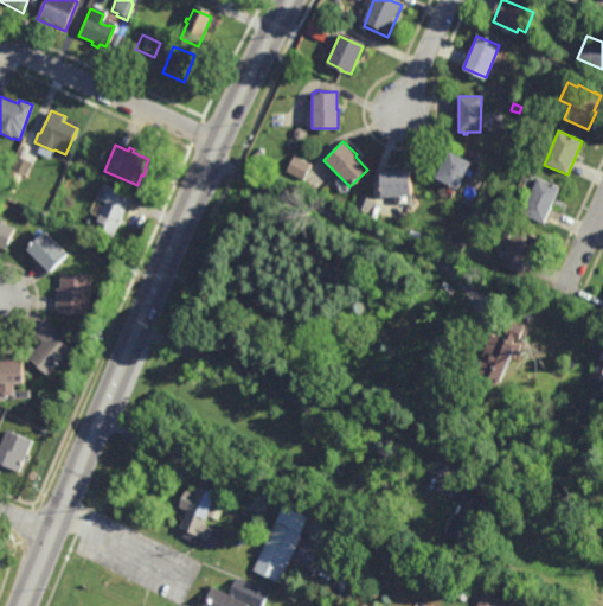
[(460,187),(454,185),(453,187),(448,186),(450,183),(437,177),(450,150),(473,161),(460,187)]
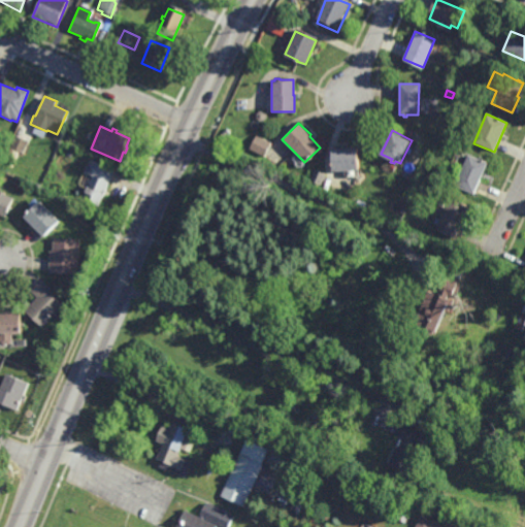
[(22,155),(8,149),(14,136),(27,141),(22,155)]
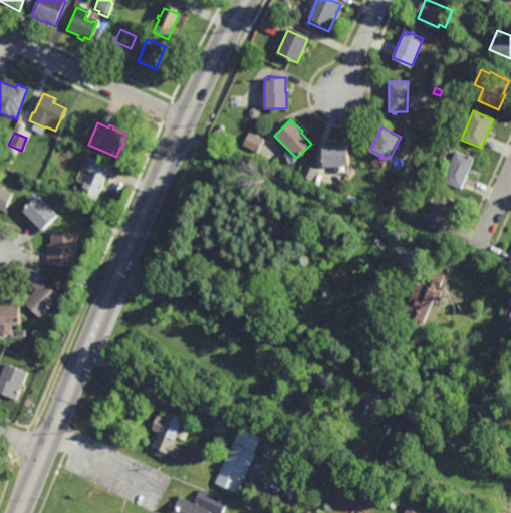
[(255,154),(241,147),(248,133),(262,140),(255,154)]
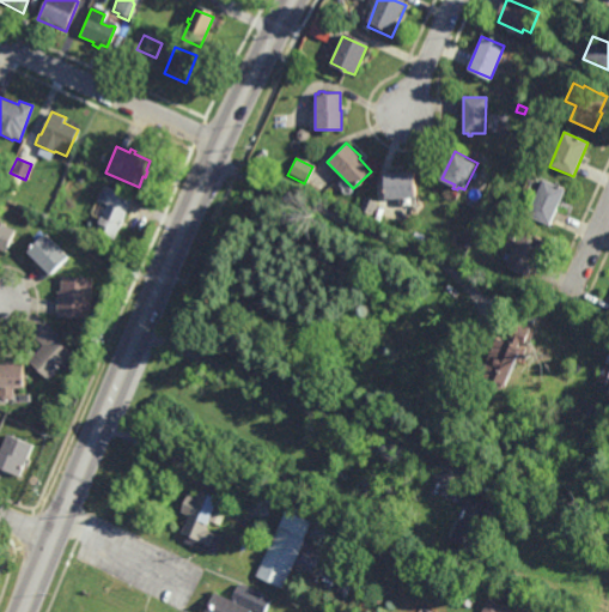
[(387,198),(387,193),(385,193),(385,188),(387,188),(385,171),(415,171),(416,198),(387,198)]
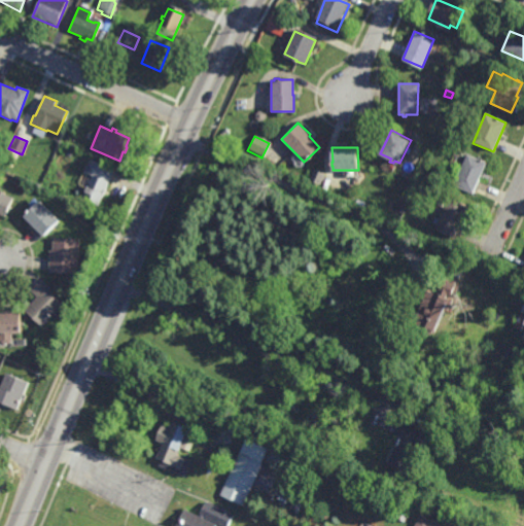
[(479,160),(480,159),(482,160),(482,161),(486,163),(473,195),(452,185),(466,154),(479,160)]
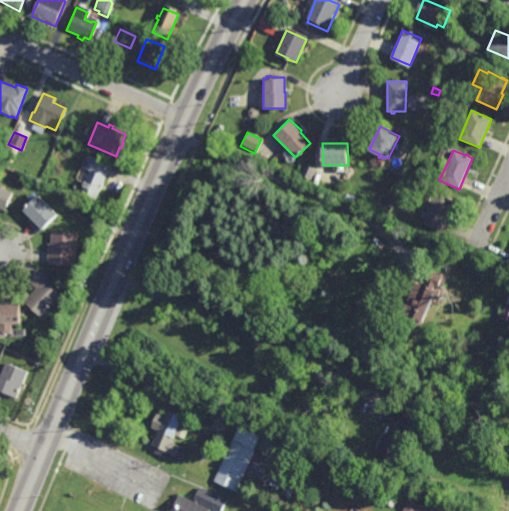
[(104,177),(103,177),(93,201),(78,194),(87,171),(79,168),(84,156),(109,166),(104,177)]
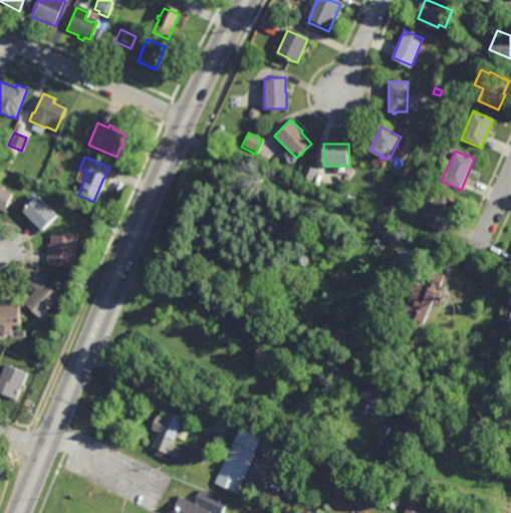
[(0,187),(5,189),(4,190),(12,193),(4,212),(0,210),(0,187)]
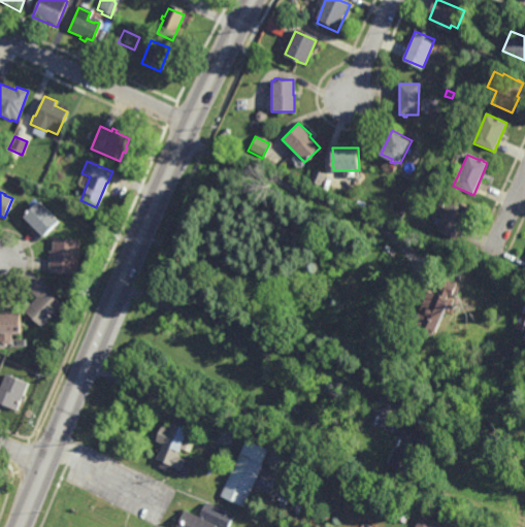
[(461,204),(461,203),(463,204),(462,205),(467,207),(454,238),(434,229),(448,198),(461,204)]
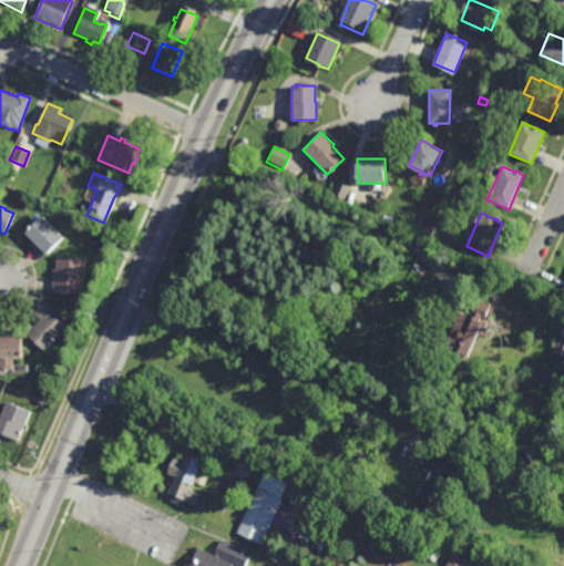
[(42,218),(44,216),(65,237),(48,255),(27,233),(36,224),(32,220),(38,215),(42,218)]
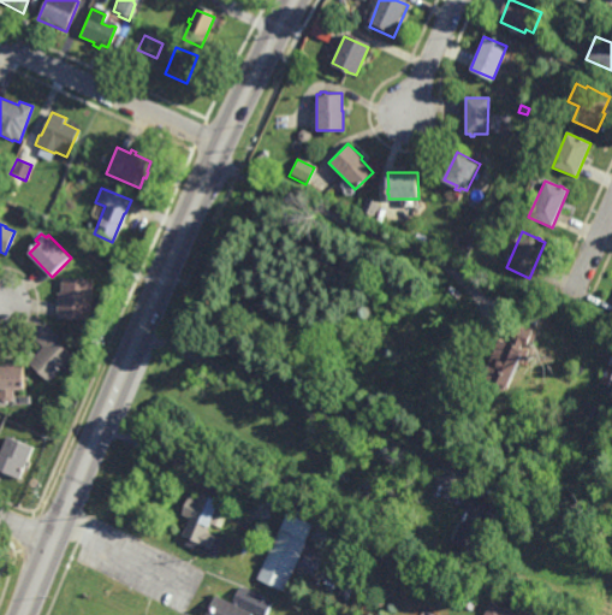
[(89,321),(57,320),(58,293),(61,294),(61,279),(90,281),(89,321)]
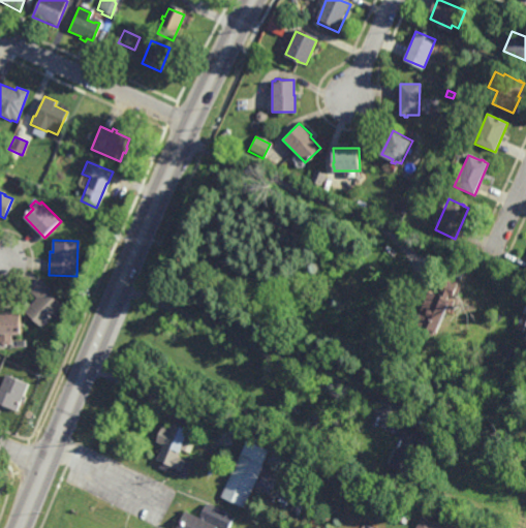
[(42,330),(24,313),(36,299),(28,290),(39,278),(51,289),(48,292),(63,306),(42,330)]
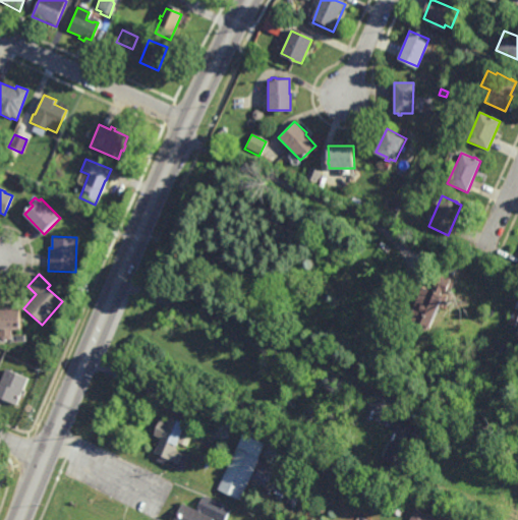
[(447,294),(441,292),(439,295),(446,297),(442,305),(439,304),(428,330),(426,329),(423,334),(414,330),(416,325),(407,321),(420,288),(430,292),(438,277),(452,283),(447,294)]
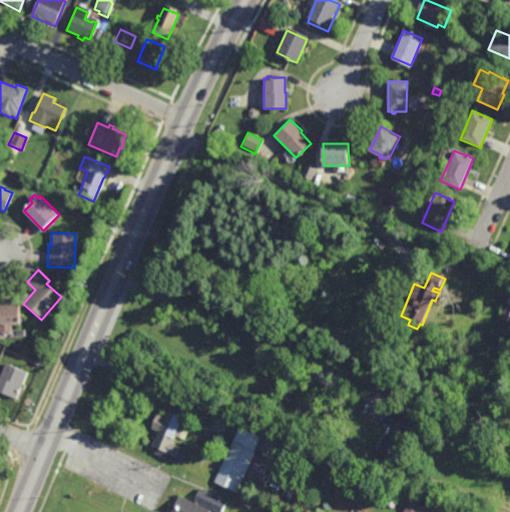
[(509,324),(499,320),(508,297),(509,297),(509,324)]
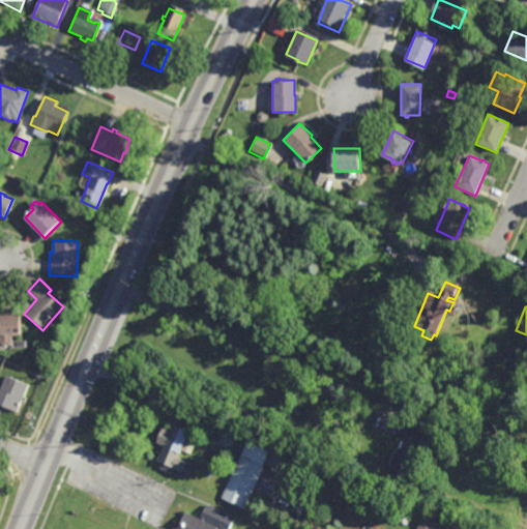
[(22,329),(23,329),(23,332),(22,332),(22,334),(11,335),(11,343),(9,343),(7,346),(2,346),(0,345),(0,314),(21,313),(22,329)]
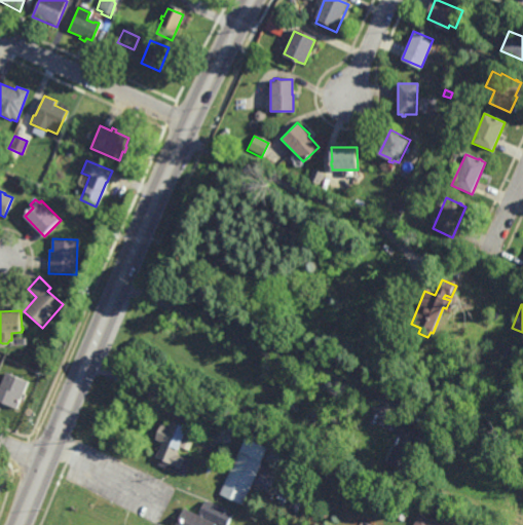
[(16,410),(3,405),(2,407),(0,406),(0,385),(5,374),(28,383),(16,410)]
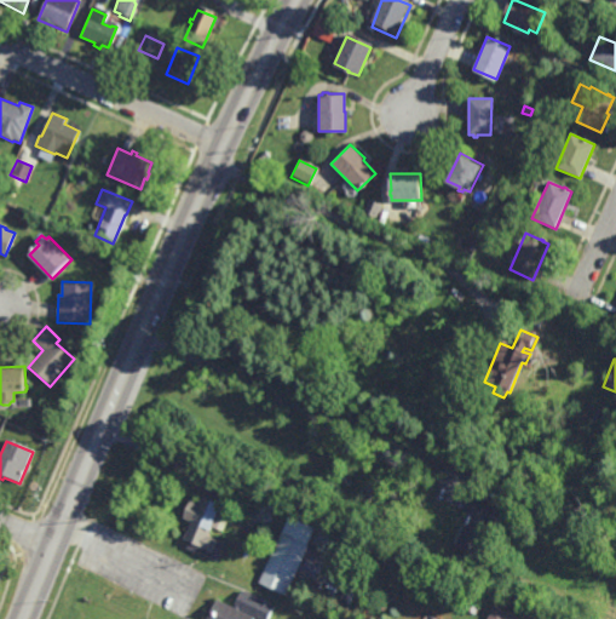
[(218,505),(220,506),(207,538),(216,542),(211,555),(182,542),(189,523),(180,520),(188,502),(196,505),(200,498),(202,498),(206,488),(223,494),(218,505)]
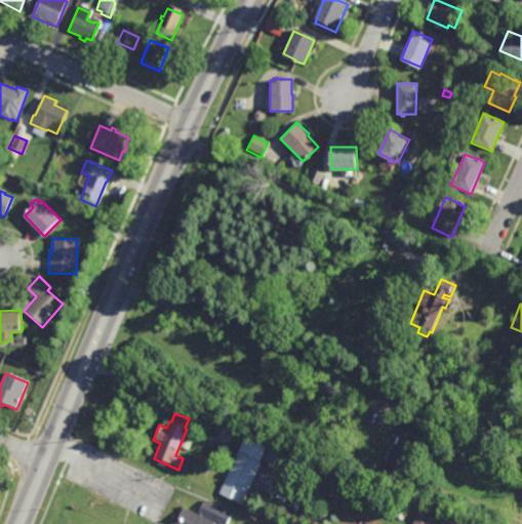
[(417,451),(413,449),(412,453),(410,453),(401,482),(384,476),(391,452),(392,453),(397,438),(398,438),(403,422),(418,428),(417,432),(424,434),(417,451)]
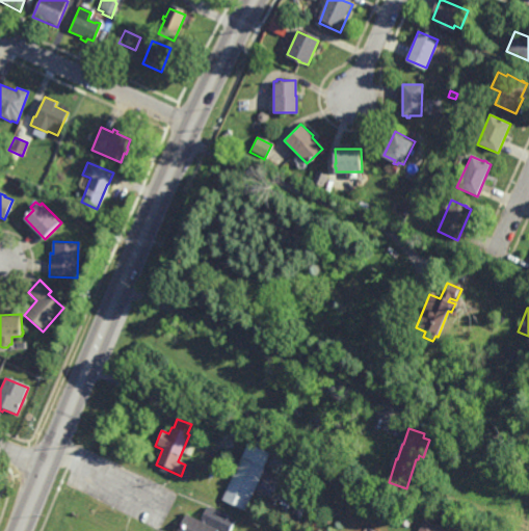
[(268,454),(262,470),(263,470),(244,512),(220,502),(239,459),(240,459),(246,445),(268,454)]
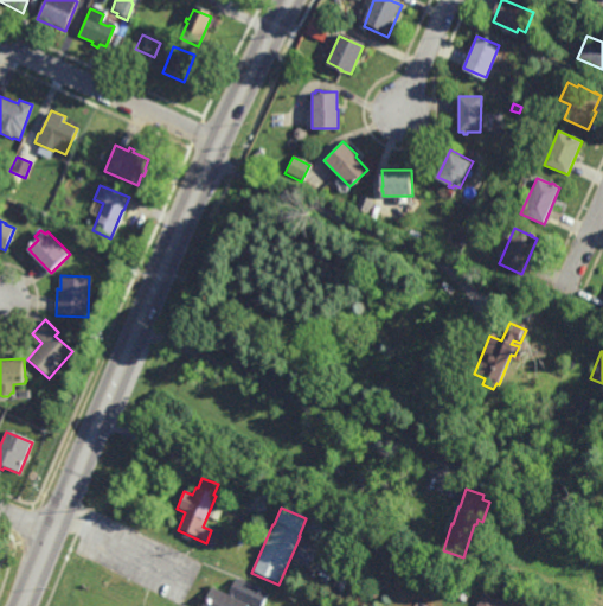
[(249,605),(231,598),(230,599),(244,605),(203,605),(211,588),(228,597),(228,595),(226,595),(235,580),(267,595),(262,605),(249,605)]
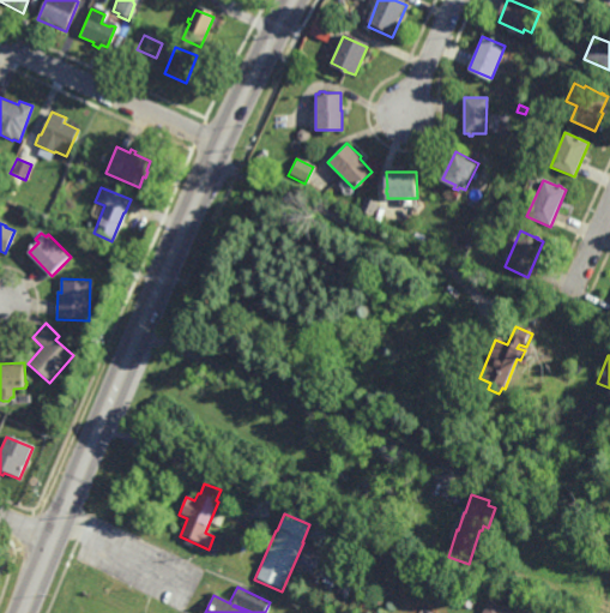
[(482,612),(487,602),(509,612),(482,612)]
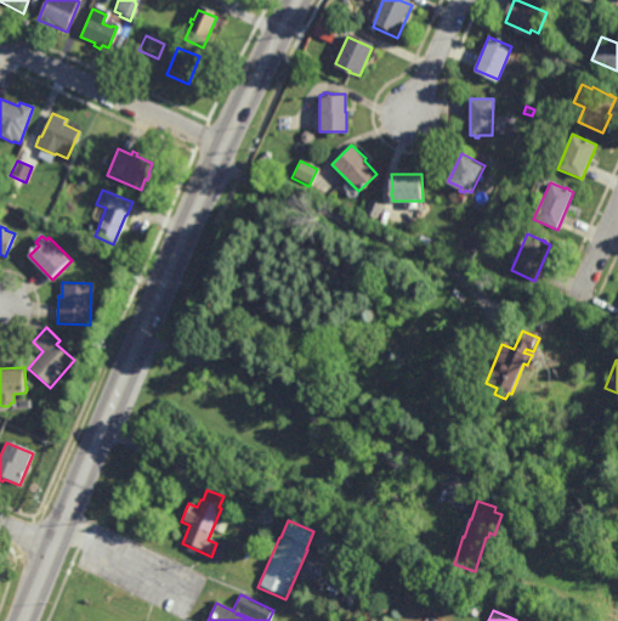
All buildings are outlined.
